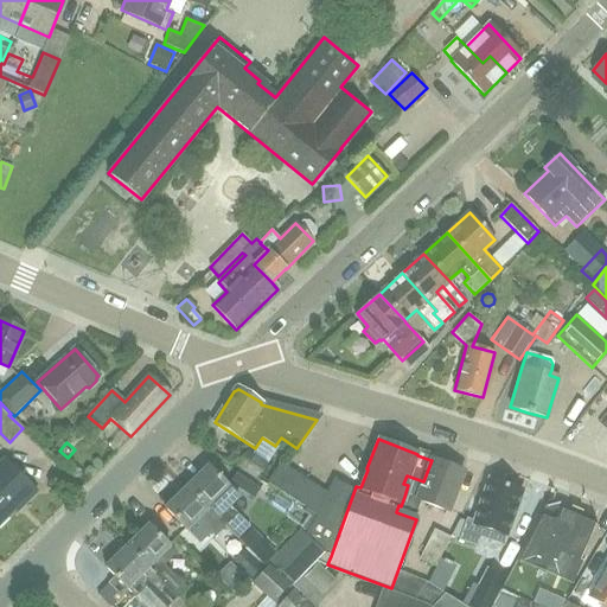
[(256,480),(267,464),(251,454),(247,449),(236,467),(256,480)]
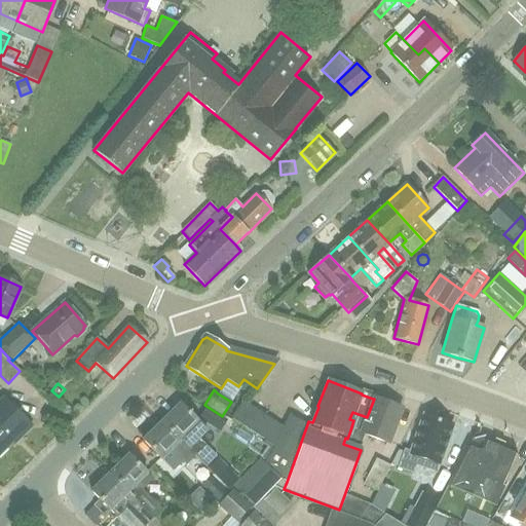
[(401,408),(374,399),(367,417),(352,412),(349,419),(353,420),(350,430),(387,444),(401,408)]
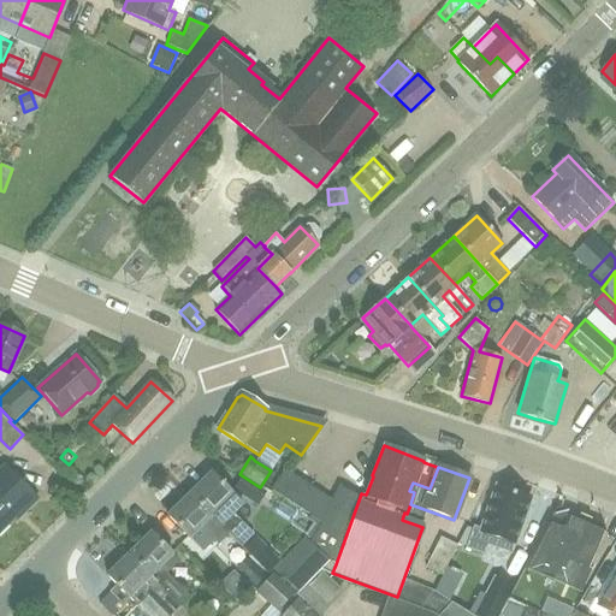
[(25,510),(36,499),(5,468),(0,472),(0,529),(23,508),(25,510)]
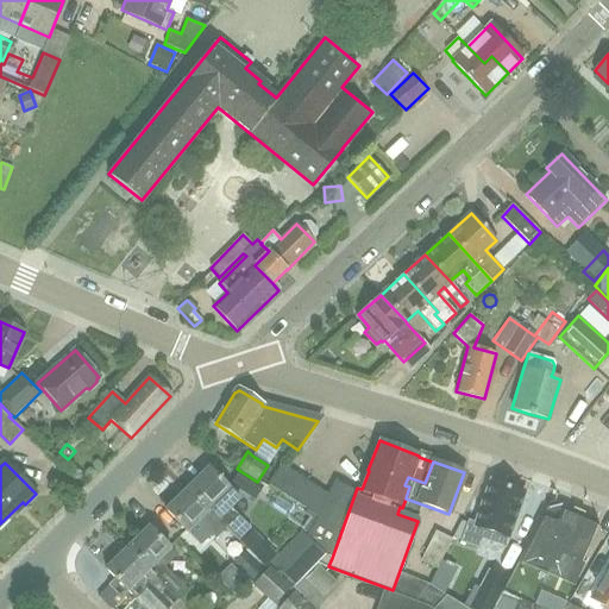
[(332,558),(356,491),(334,479),(327,494),(281,464),(267,487),(283,494),(316,516),(306,537),(305,538),(324,556),(332,558)]
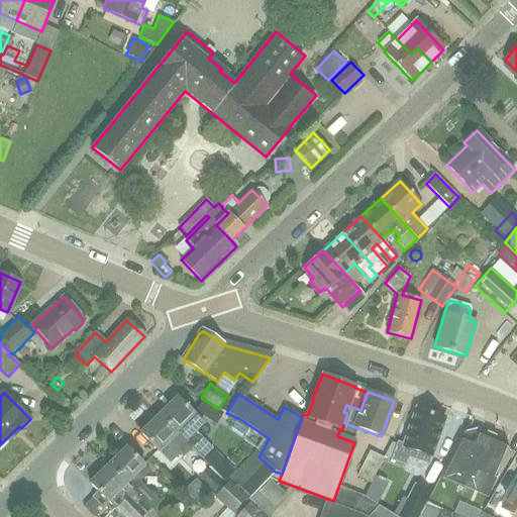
[(157,414),(191,448),(202,459),(207,453),(207,447),(193,434),(202,425),(202,422),(195,415),(194,416),(175,397),(157,414)]
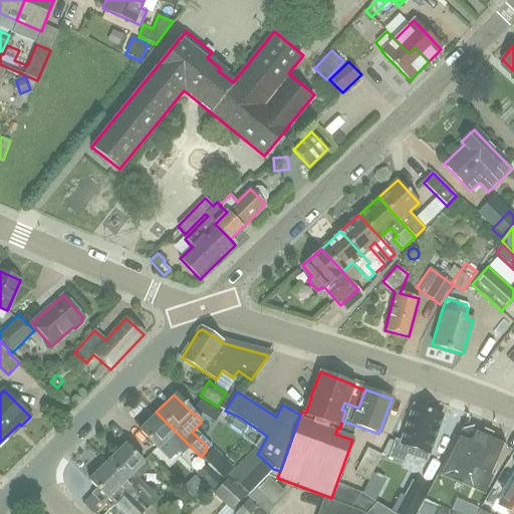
[(221,411),(202,398),(195,409),(214,421),(221,411)]
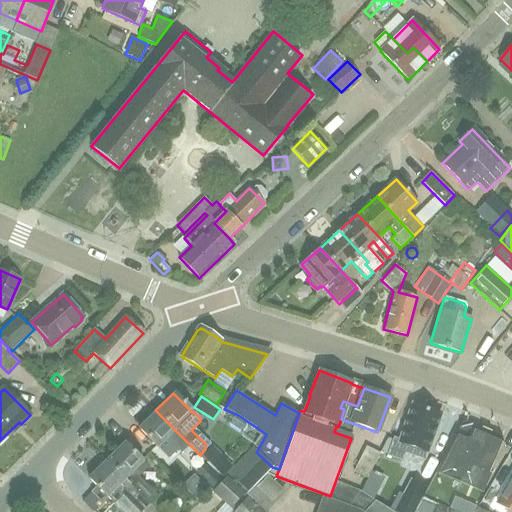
[(394,437),(388,454),(403,459),(406,452),(424,459),(433,434),(435,435),(441,420),(439,419),(440,415),(412,405),(400,439),(394,437)]
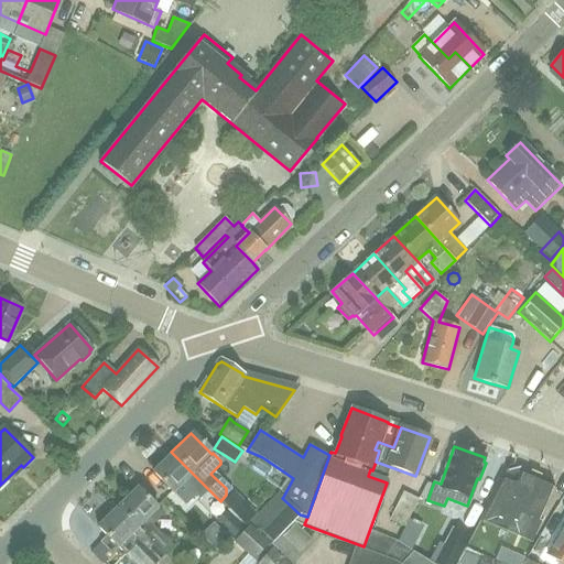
[(208,489),(171,452),(151,472),(172,494),(184,481),(199,498),(208,489)]
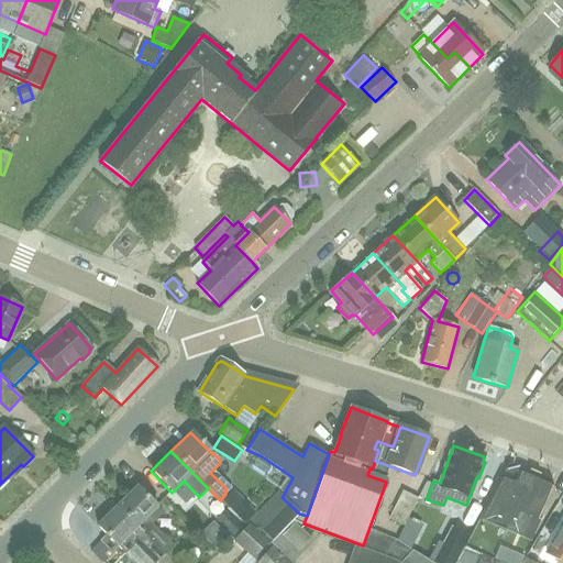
[(456,562),(520,562),(534,531),(541,517),(541,518),(554,488),(520,474),(517,482),(511,483),(499,477),(478,521),(456,562)]
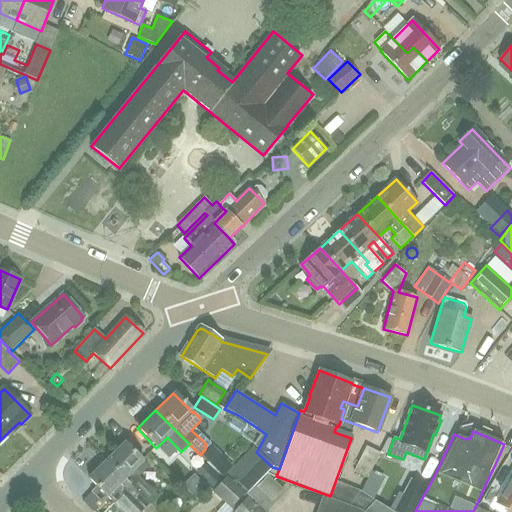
[(105,461),(151,504),(158,497),(140,476),(147,468),(147,466),(124,442),(105,461)]
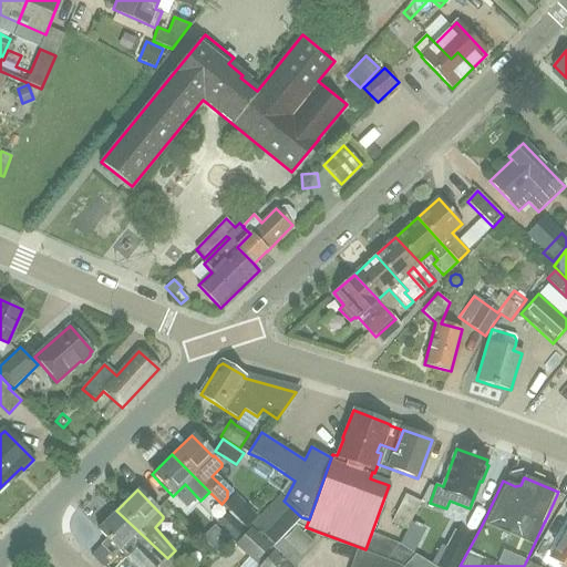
[(250,524),(258,517),(234,493),(223,505),(246,528),(250,524)]
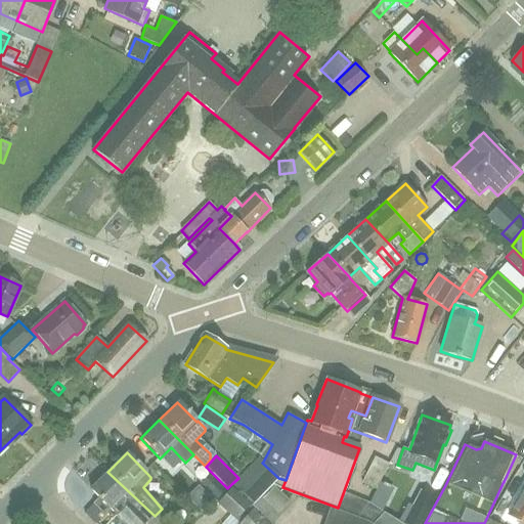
[(382,478),(388,464),(374,456),(361,483),(376,490),(382,478)]
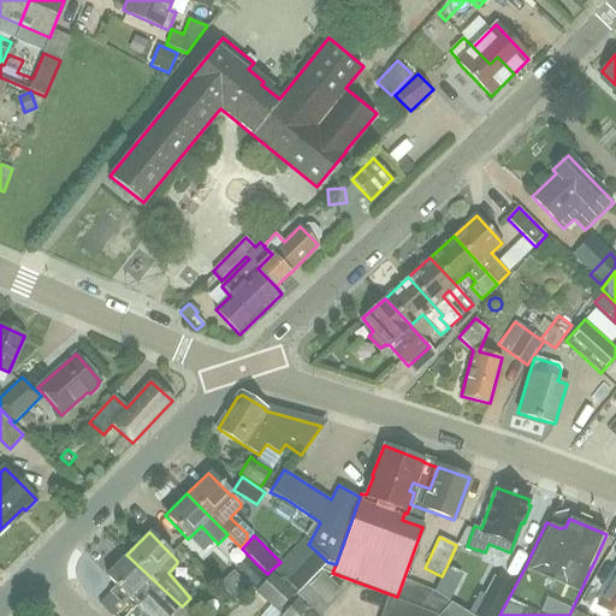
[(308,544),(309,543),(304,538),(272,569),(274,572),(272,574),(300,598),(319,615),(343,593),(320,572),(320,570),(332,573),(336,564),(327,562),(308,544)]
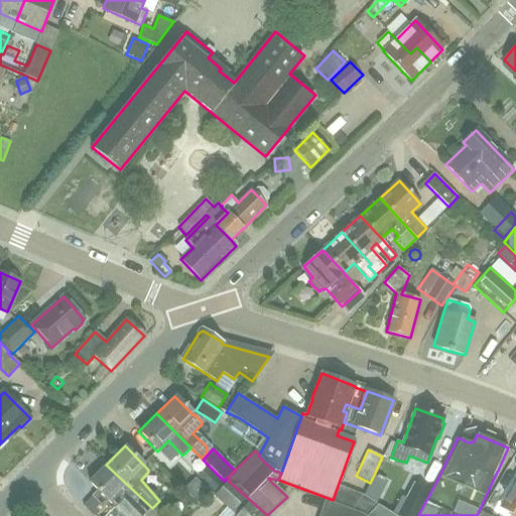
[(106,465),(88,483),(97,491),(91,497),(102,507),(108,501),(115,509),(123,500),(139,515),(144,515),(152,508),(106,465)]
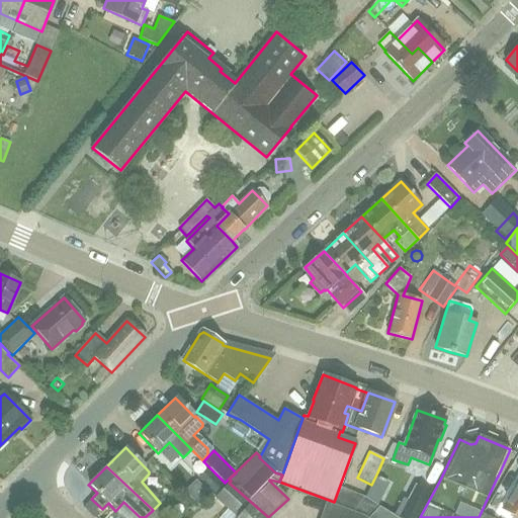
[(224,485),(208,468),(197,479),(213,495),(224,485)]
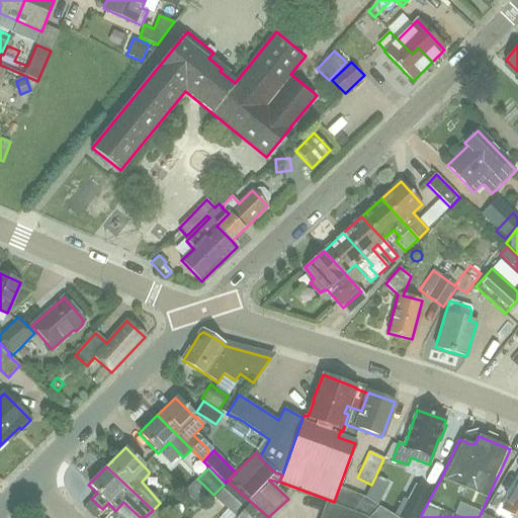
[(502,510),(516,517),(517,517),(517,481),(509,496),(510,497),(502,510)]
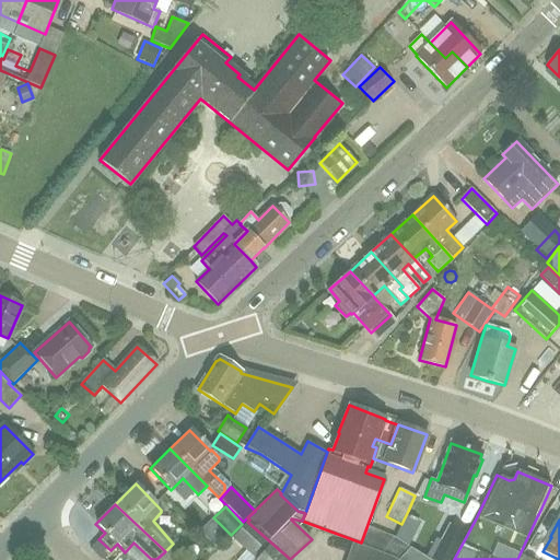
[(272,544),(247,522),(232,539),(255,559),(272,544)]
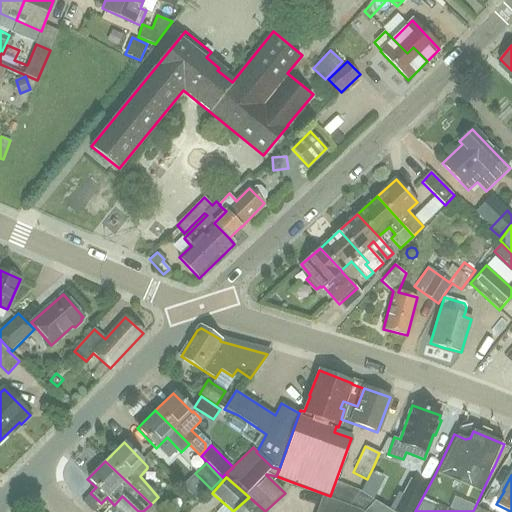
[(410,480),(402,495),(397,492),(387,509),(391,511),(415,511),(427,489),(410,480)]
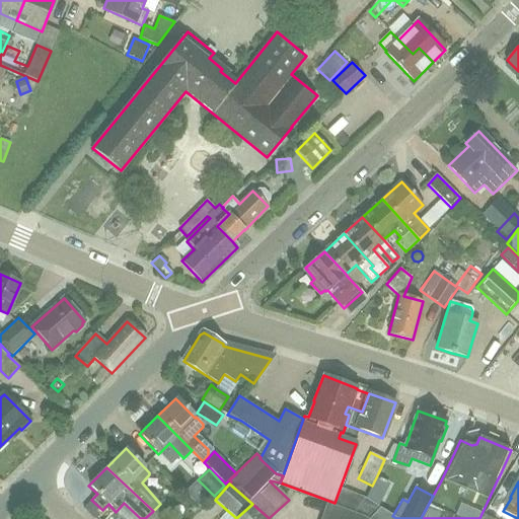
[(347,510),(354,513),(364,498),(353,494),(347,510)]
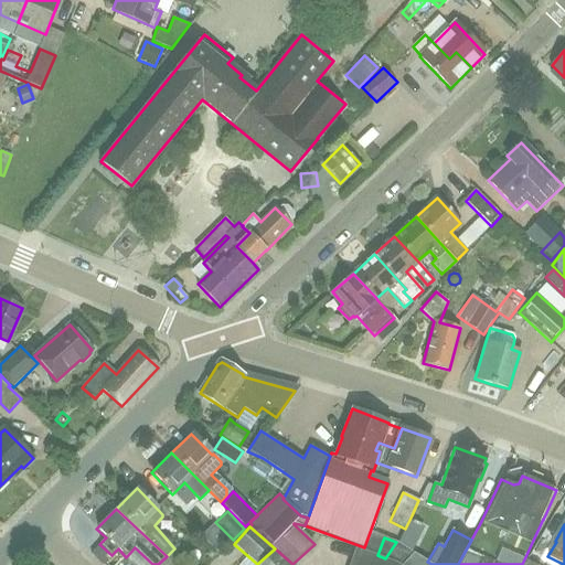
[(396,542),(385,558),(385,560),(400,564),(432,564),(427,562),(413,553),(396,542)]
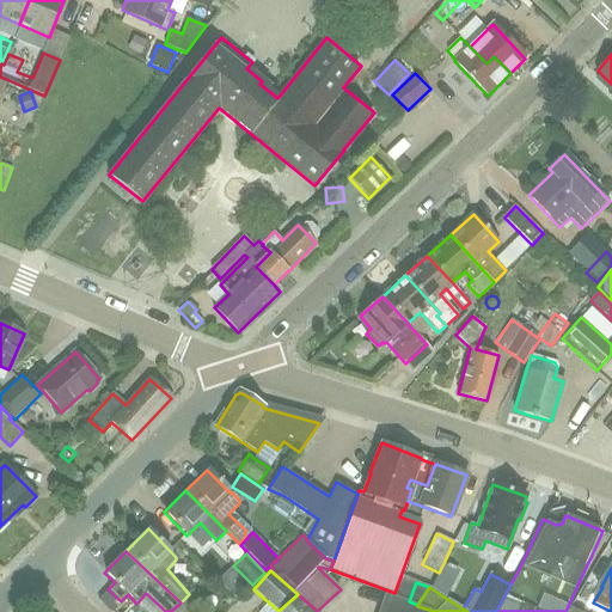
[(433,611),(417,606),(417,605),(409,601),(385,592),(377,611),(433,611)]
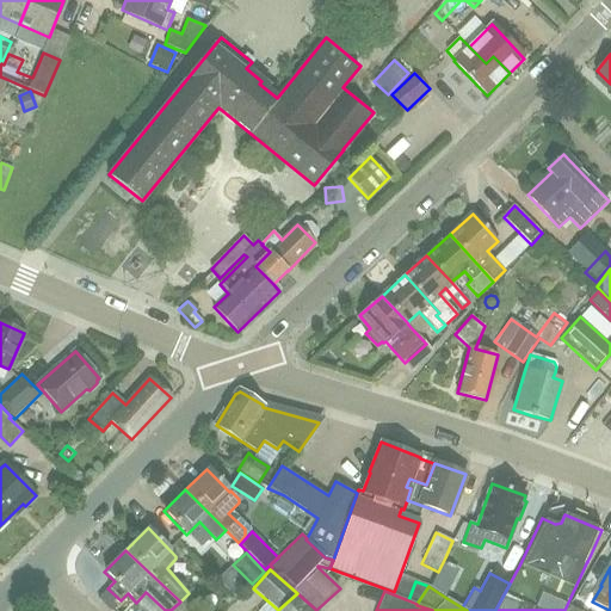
[(316,610),(297,593),(278,610),(277,610),(316,610)]
